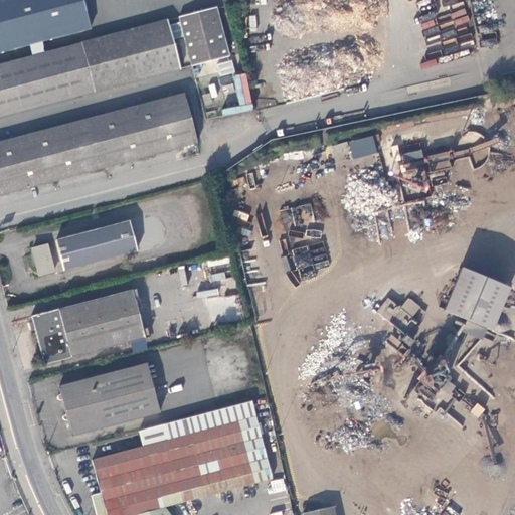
[(82,0),(0,0),(0,51),(91,28),(82,0)]
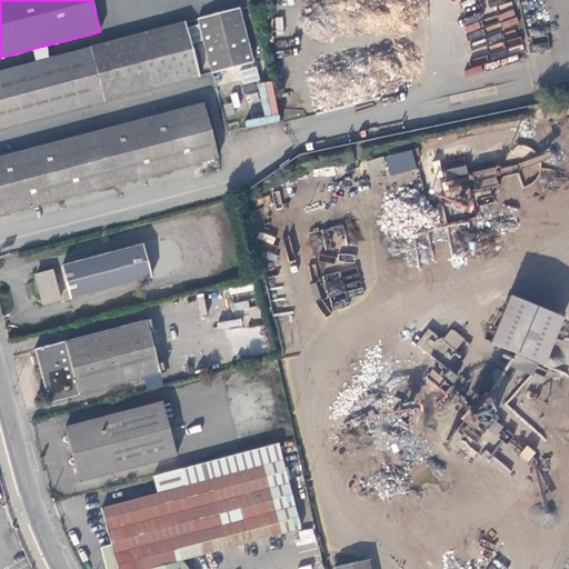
[(201,17),(213,72),(253,61),(239,8),(201,17)]
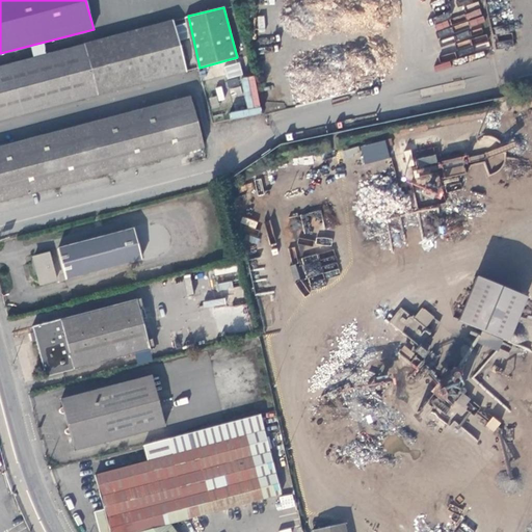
[(197,68),(200,68),(188,16),(185,17),(197,68)]
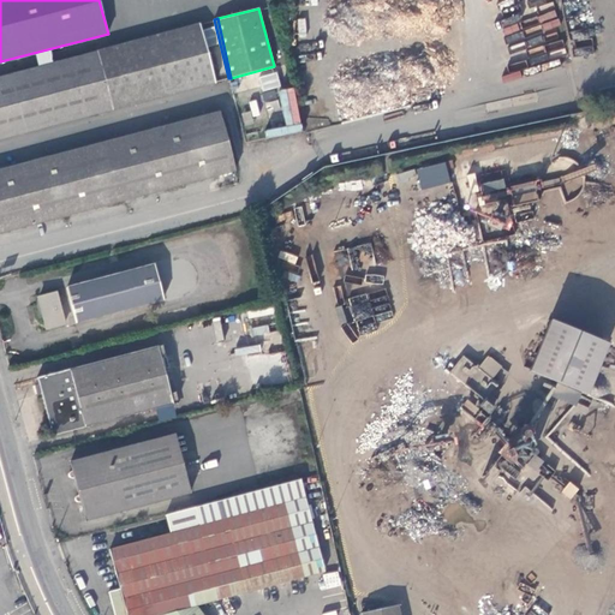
[(0,137),(215,81),(199,22),(0,75),(0,137)]
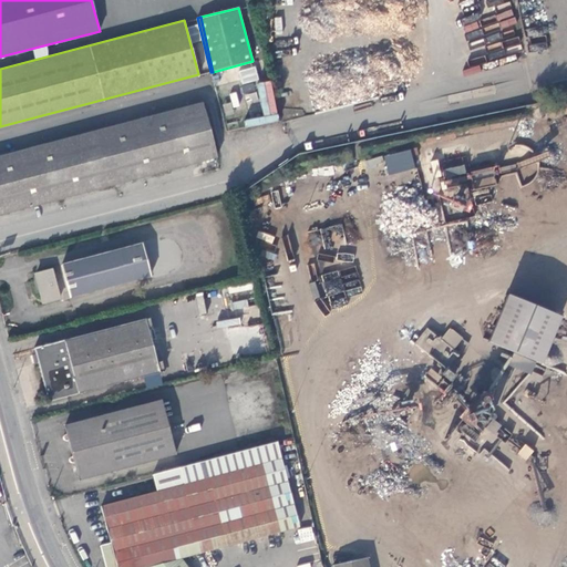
[(239,71),(243,83),(258,79),(255,66),(239,71)]
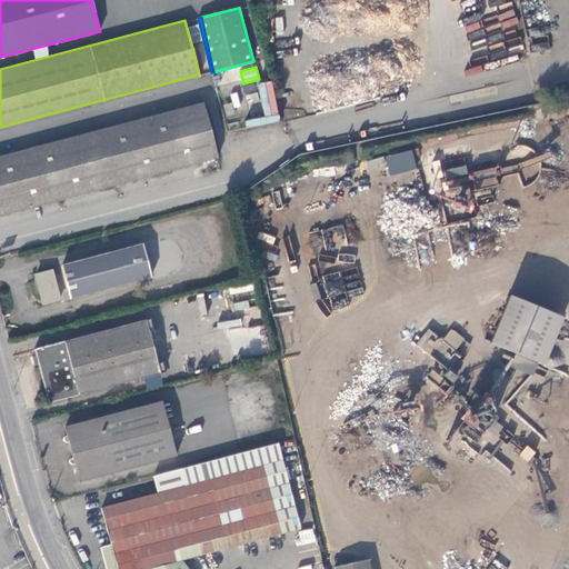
[(0,213),(219,155),(203,101),(0,156),(0,213)]
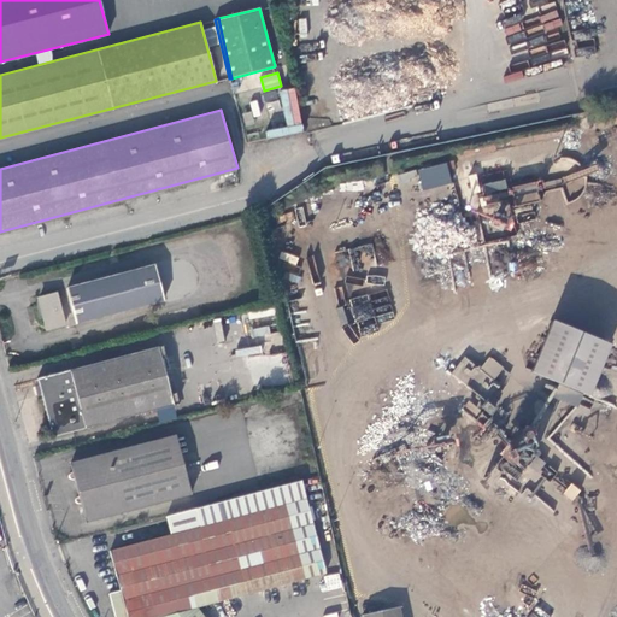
[(447,163),(418,170),(422,189),(451,183),(447,163)]
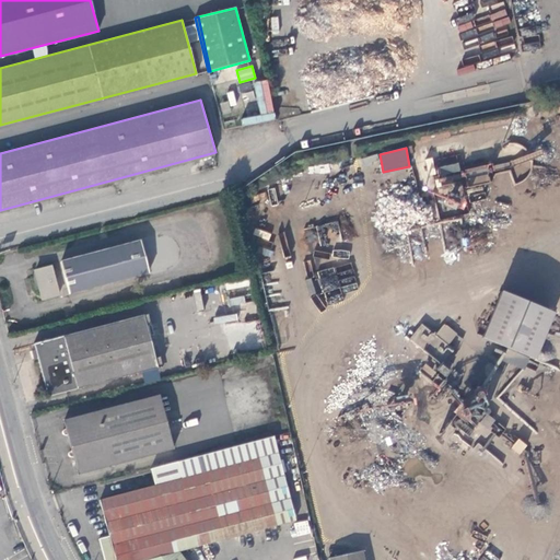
[(61,261),(70,293),(150,271),(141,240),(61,261)]
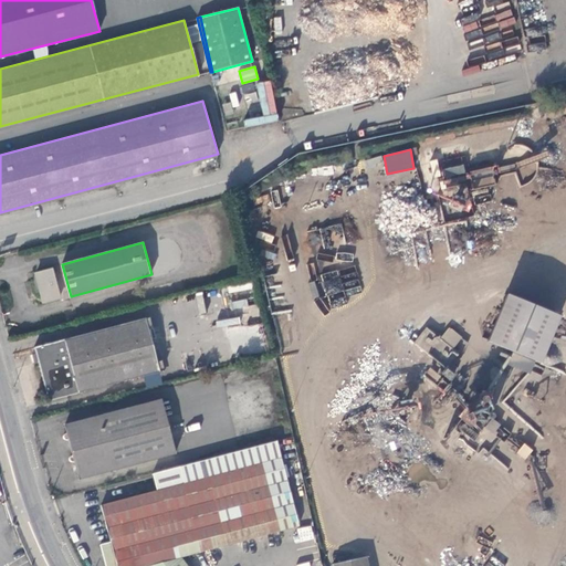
[(38,274),(44,302),(60,297),(53,271),(38,274)]
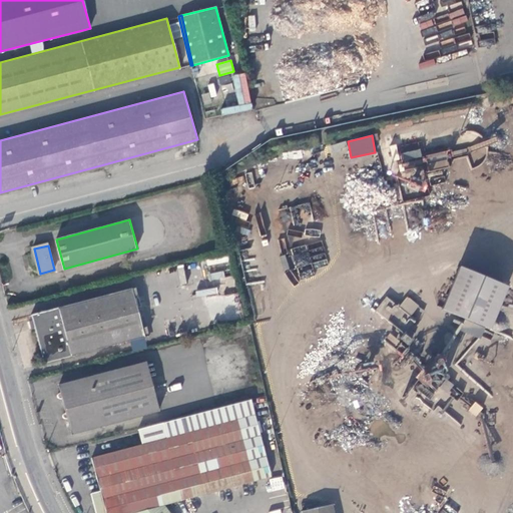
[(456,269),(439,312),(491,332),(508,290),(456,269)]
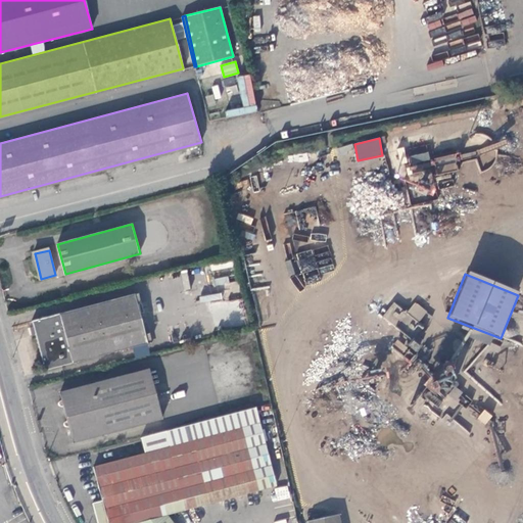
[(36,332),(45,370),(147,343),(134,294),(32,320),(36,332)]
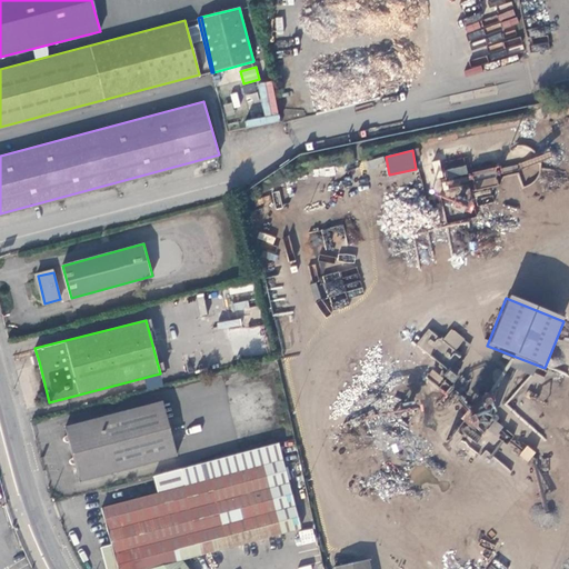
[(416,343),(448,370),(453,363),(460,355),(427,329),(416,343)]
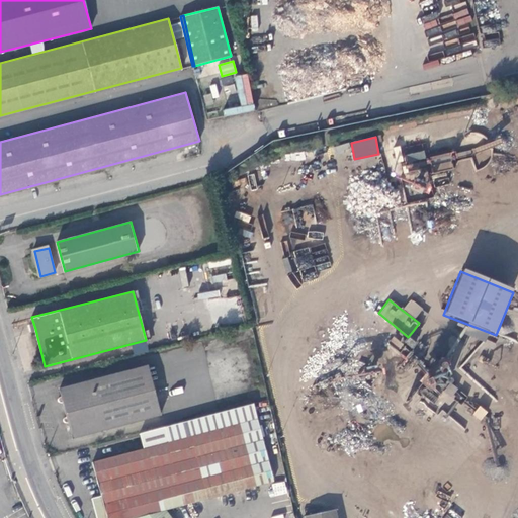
[(413,331),(408,337),(414,342),(419,337),(413,331)]
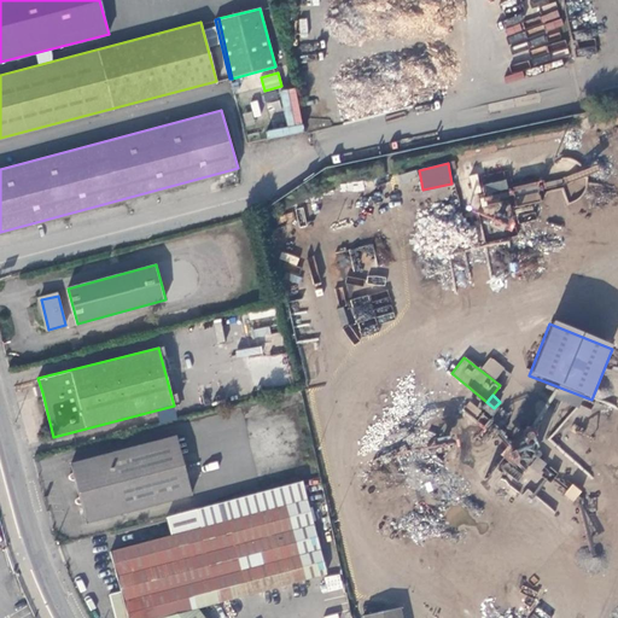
[(82,505),(86,523),(192,495),(176,436),(71,465),(73,473),(71,473),(71,474),(70,476),(70,477),(71,478),(73,479),(74,479),(75,479),(77,488),(80,497),(79,499),(77,500),(77,501),(77,502),(79,503),(80,505),(82,505)]
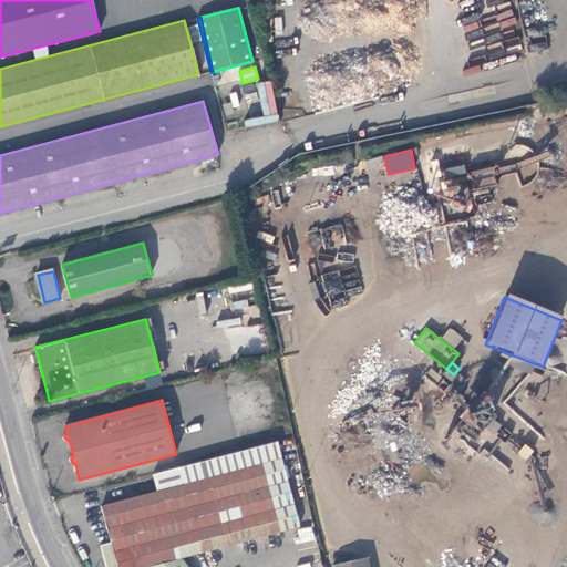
[(506,444),(507,443),(513,436),(514,435),(492,418),(485,426),(506,444)]
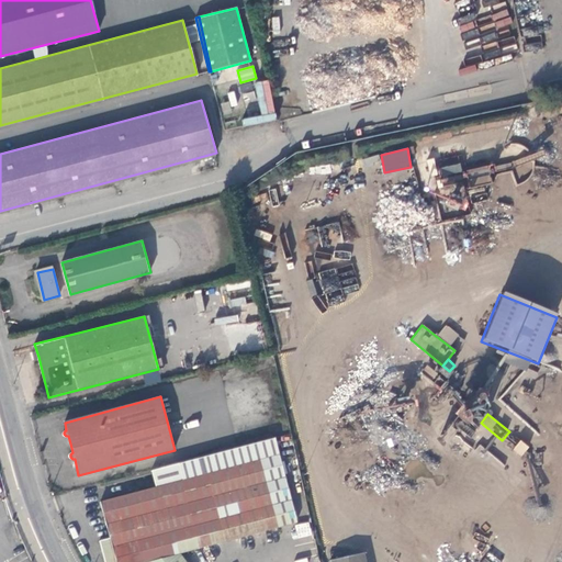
[(508,433),(503,439),(518,452),(525,445),(508,433)]
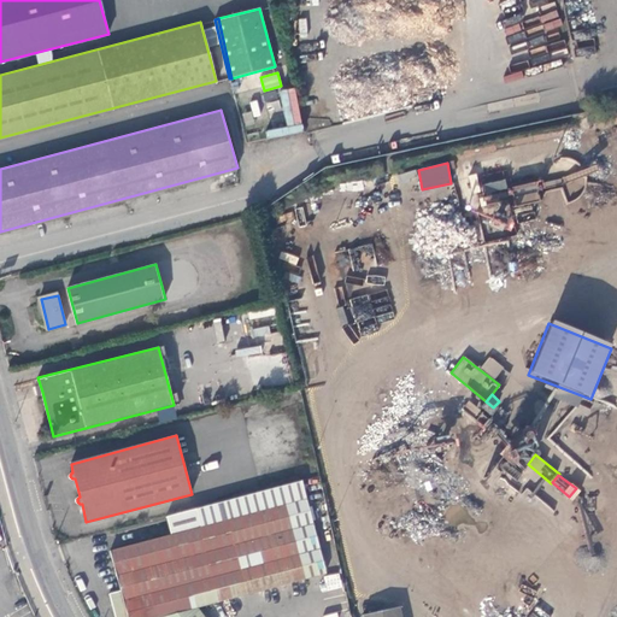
[(529,486),(538,492),(545,482),(536,476),(529,486)]
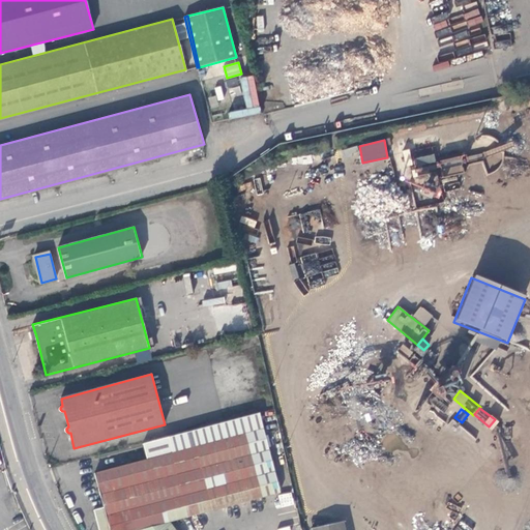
[(280,492),(258,413),(168,437),(172,452),(147,459),(94,473),(104,507),(93,510),(98,529),(174,529),(167,523),(280,492)]
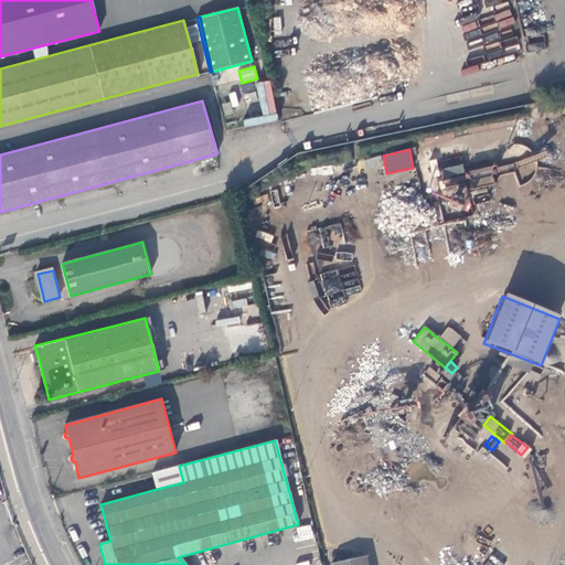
[(179,466),(152,472),(157,489),(183,482),(179,466)]
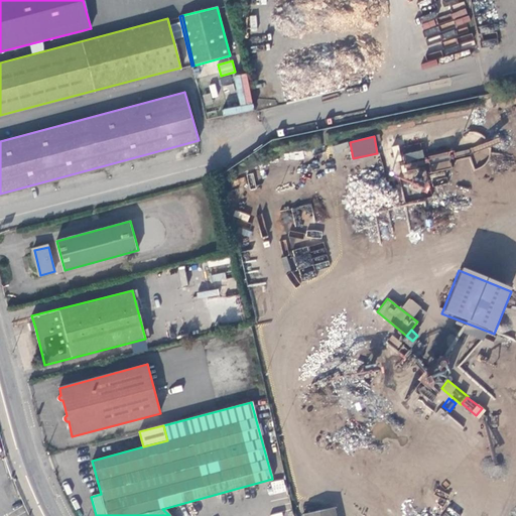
[(335,515),(334,507),(302,514),(302,515),(335,515)]
